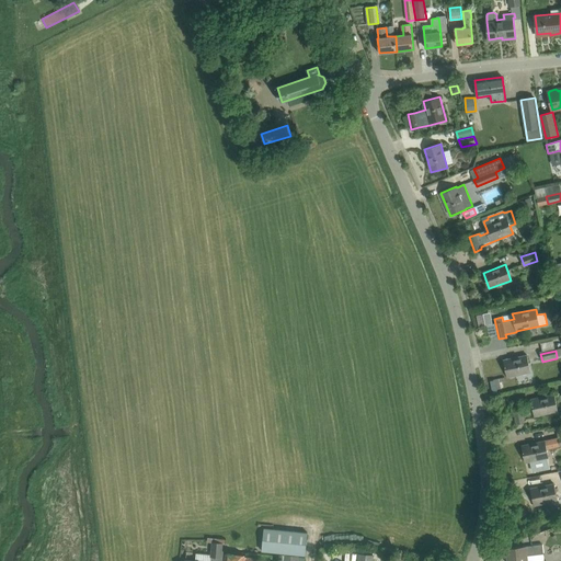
[(503,361),(507,377),(530,373),(527,355),(503,361)]
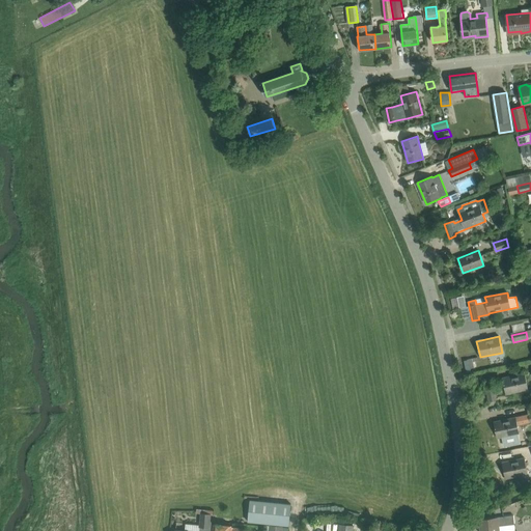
[(502,378),(506,394),(529,389),(526,373),(502,378)]
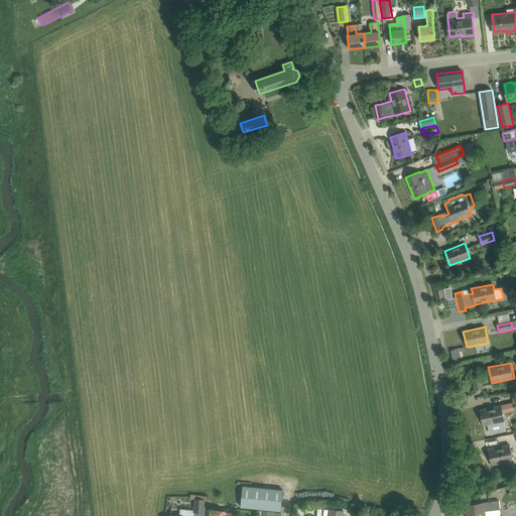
[(473,376),(476,390),(483,389),(480,375),(473,376)]
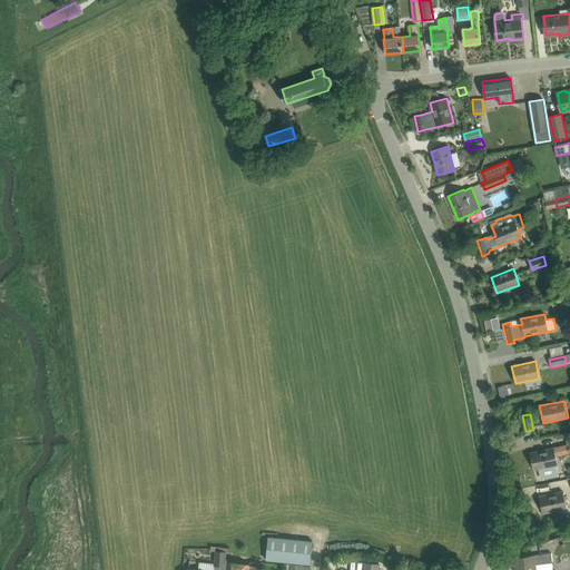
[(530,453),(533,470),(541,469),(542,477),(554,474),(553,467),(557,465),(553,448),(530,453)]
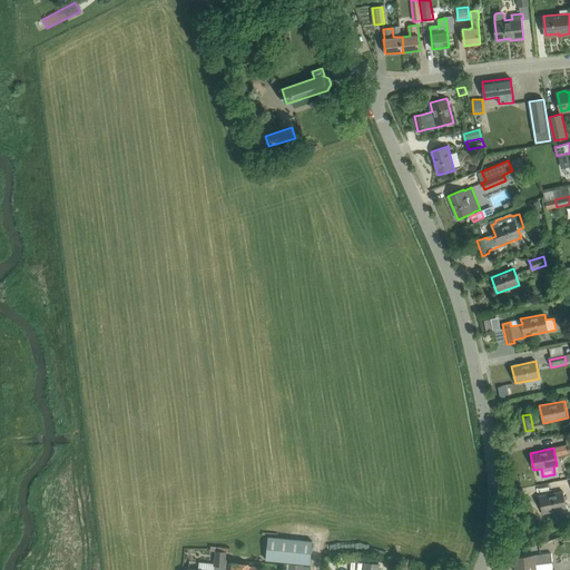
[(539,497),(542,513),(566,509),(562,492),(539,497)]
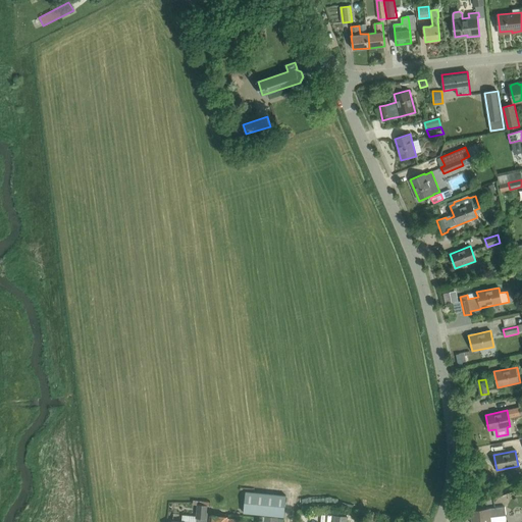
[(244,513),(284,517),(286,496),(246,491),(244,513)]
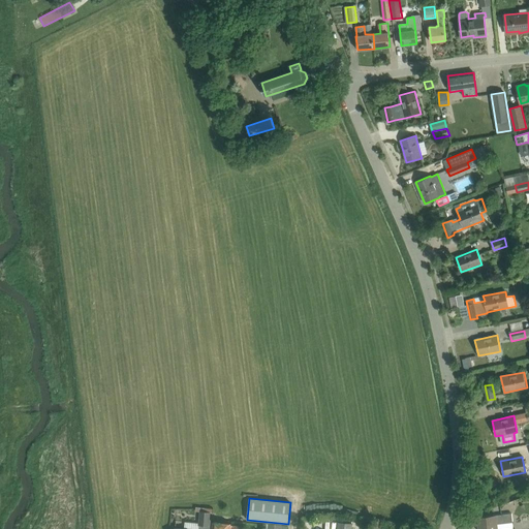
[(208,527),(209,512),(212,512),(213,508),(195,507),(195,511),(200,511),(199,526),(208,527)]
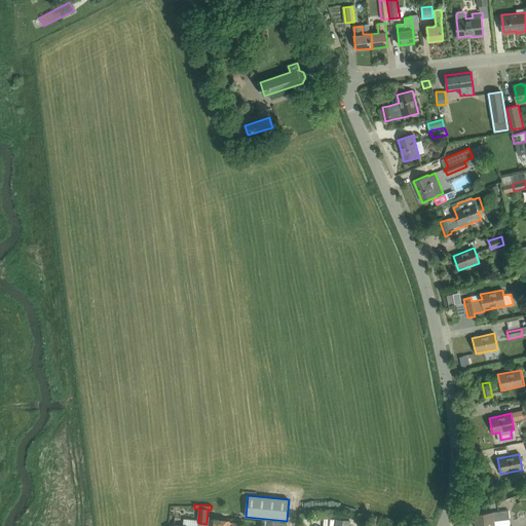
[(499,512),(476,514),(476,525),(494,525),(494,521),(500,521),(499,512)]
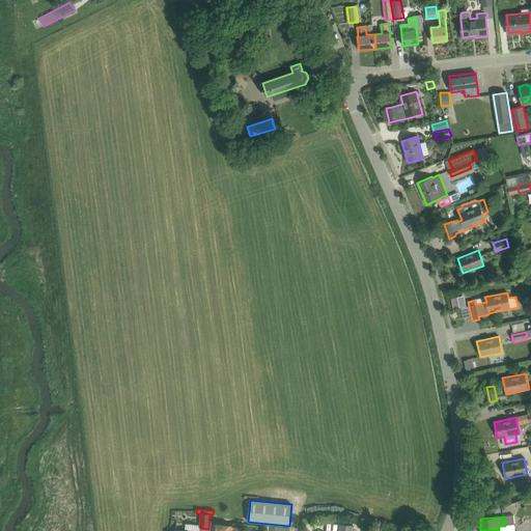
All buildings are outlined.
